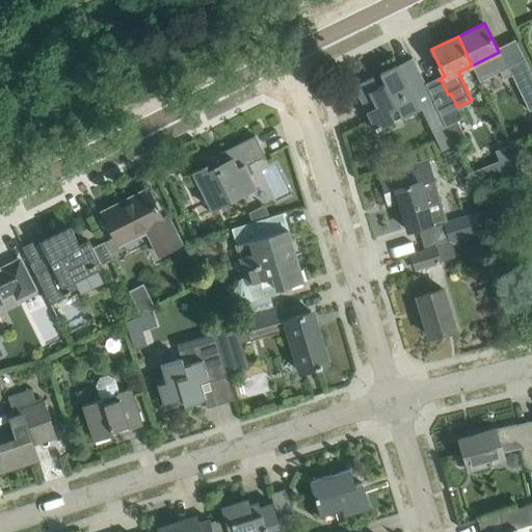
[(515,38),(497,48),(499,52),(507,68),(508,68),(520,90),(522,89),(531,109),(531,108),(531,72),(525,58),(515,38)]
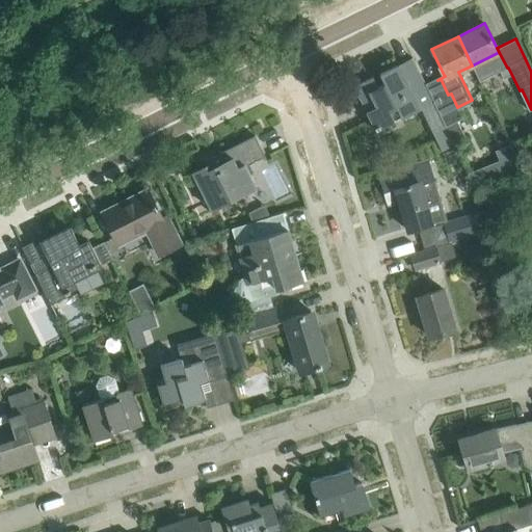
[(433,102),(422,77),(413,58),(379,74),(384,84),(378,87),(373,77),(354,86),(376,130),(395,121),(391,111),(397,108),(401,117),(433,102)]
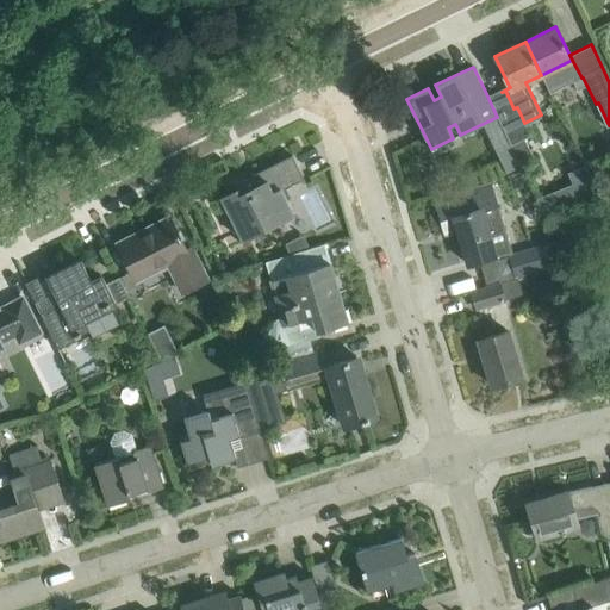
[(509,112),(498,117),(510,143),(511,144),(524,138),(530,136),(524,123),(517,107),(514,109),(509,112)]
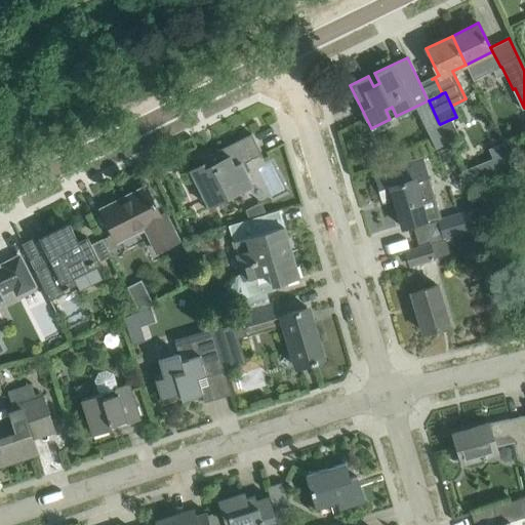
[(451,119),(440,124),(445,135),(446,135),(456,130),(451,119)]
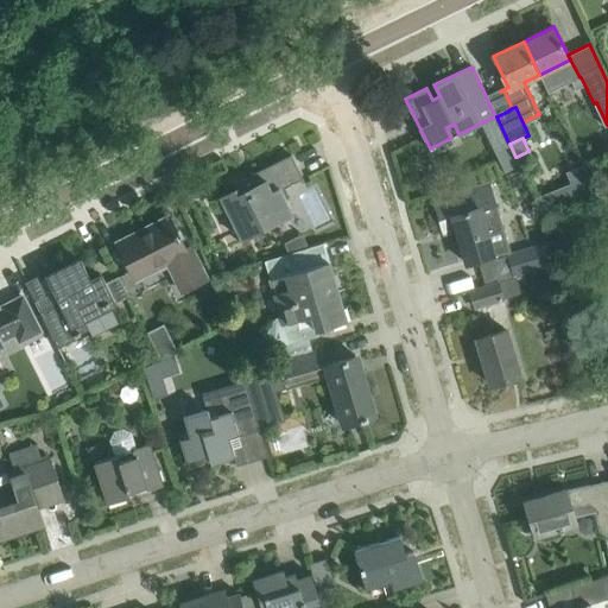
[(517,157),(515,157),(510,144),(508,143),(494,150),(505,172),(520,165),(517,157)]
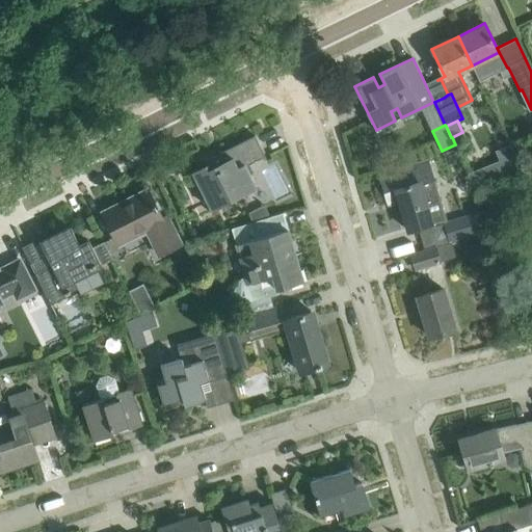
[(234,197),(235,197),(250,189),(244,176),(254,171),(249,164),(265,156),(255,135),(205,160),(207,165),(192,173),(207,201),(230,189),(234,197)]
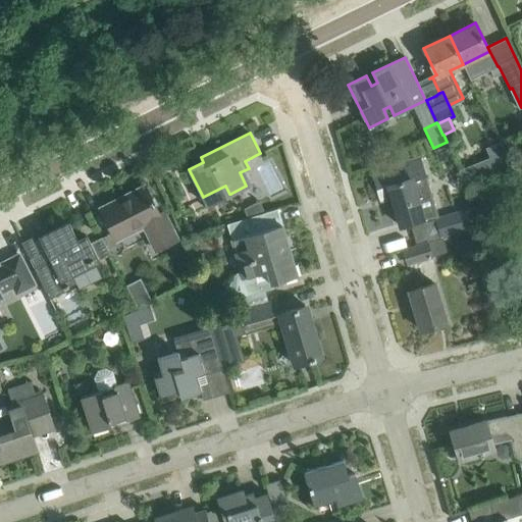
[(427,217),(436,215),(430,195),(431,194),(425,177),(427,176),(420,155),(406,159),(372,169),(381,200),(393,197),(401,226),(424,219),(425,220),(427,217)]
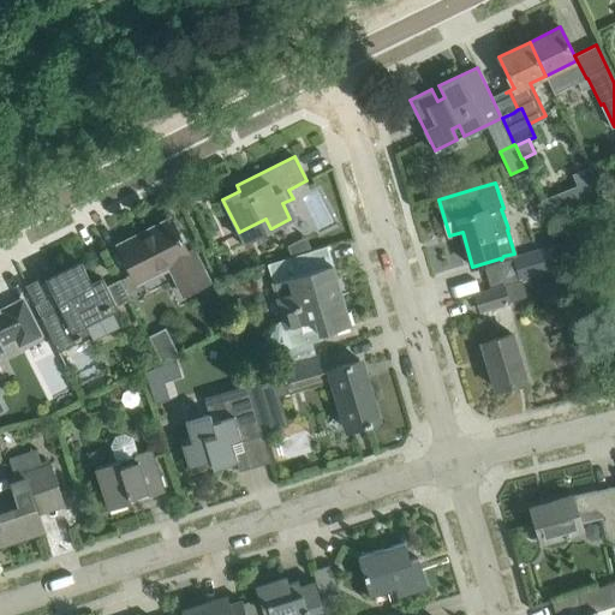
[(308,196),(317,228),(333,224),(323,191),(308,196)]
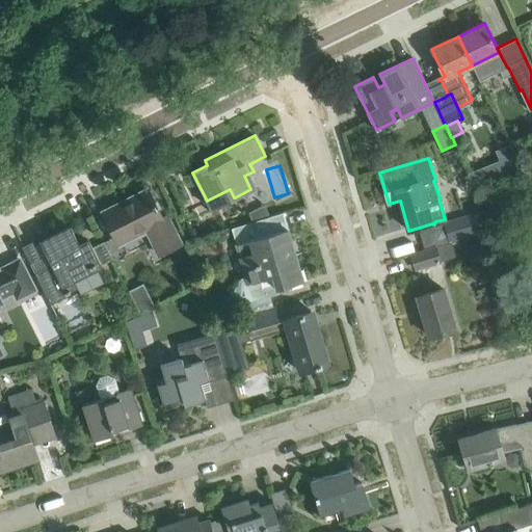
[(489,166),(473,174),(480,190),(497,183),(489,166)]
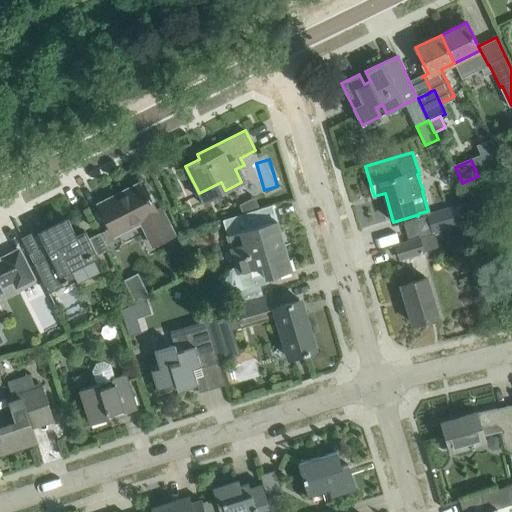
[(152,203),(151,200),(142,182),(127,190),(128,193),(103,206),(101,203),(98,204),(115,235),(142,221),(151,239),(172,228),(158,200),(152,203)]
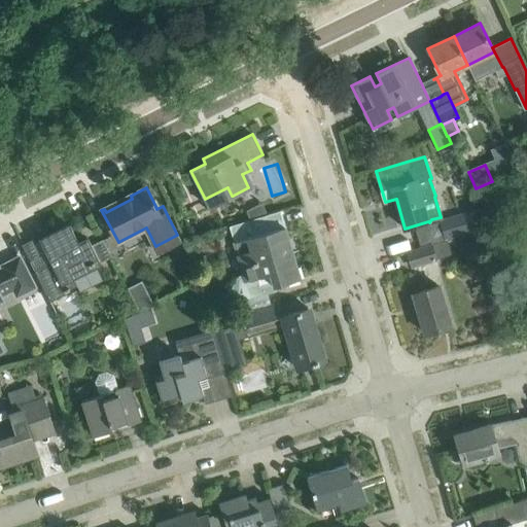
[(268,213),(261,203),(247,211),(249,218),(268,213)]
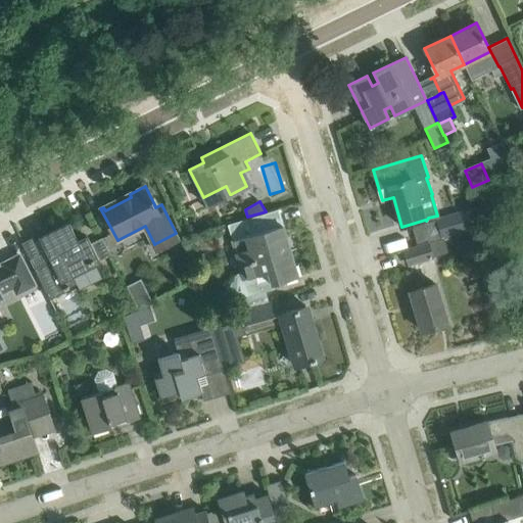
[(436,219),(441,238),(479,227),(473,207),(436,219)]
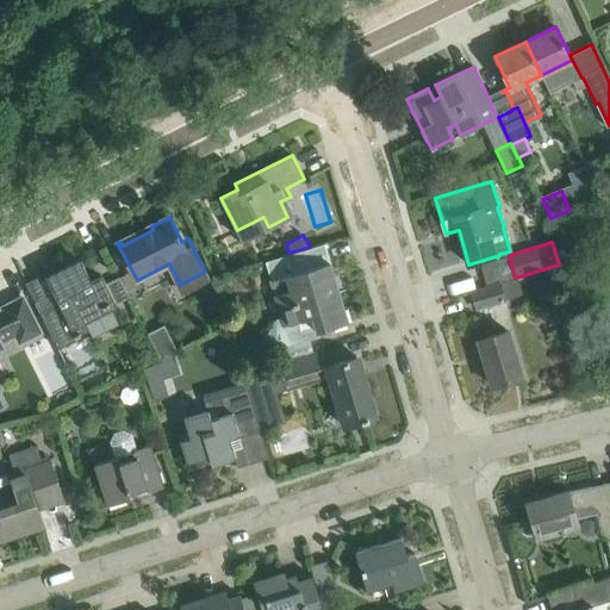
[(348,323),(324,244),(310,248),(285,256),(267,262),(272,280),(271,280),(281,318),(277,319),(266,338),(268,346),(275,348),(319,335),(319,331),(348,323)]
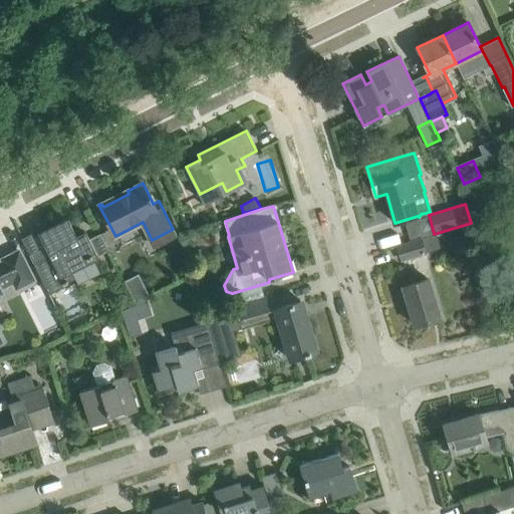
[(100,233),(89,239),(86,233),(77,238),(68,220),(38,235),(49,256),(34,264),(37,270),(48,292),(74,279),(71,271),(98,258),(97,256),(108,251),(100,233)]
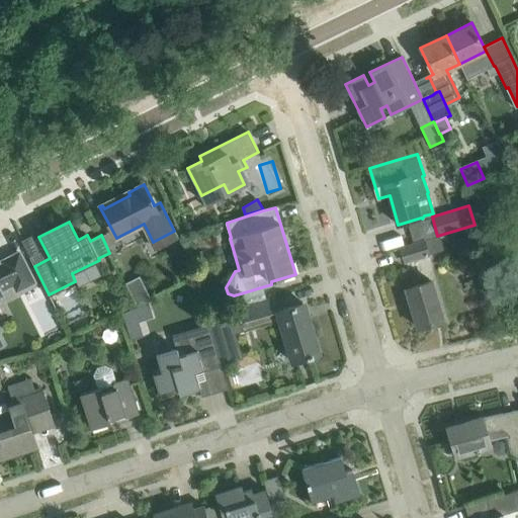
[(405,262),(424,256),(443,250),(439,237),(401,248),(405,262)]
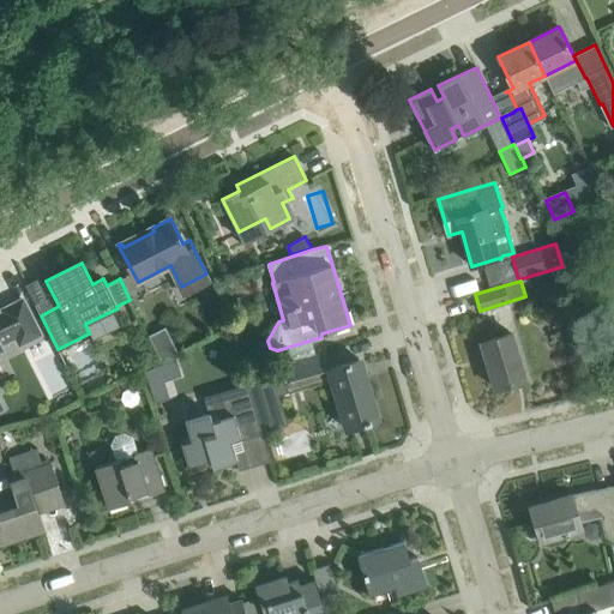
[(20,343),(41,333),(23,300),(4,309),(5,312),(0,314),(0,347),(0,345),(0,343),(17,336),(20,343)]
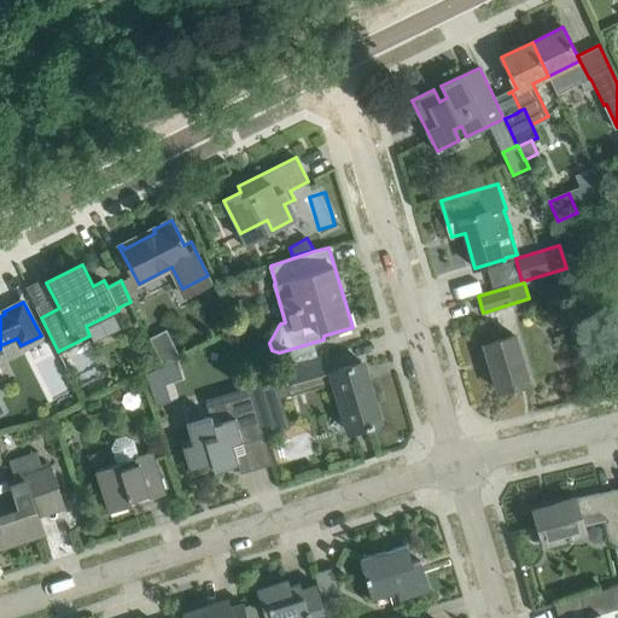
[(149,337),(153,347),(162,362),(179,354),(165,328),(149,337)]
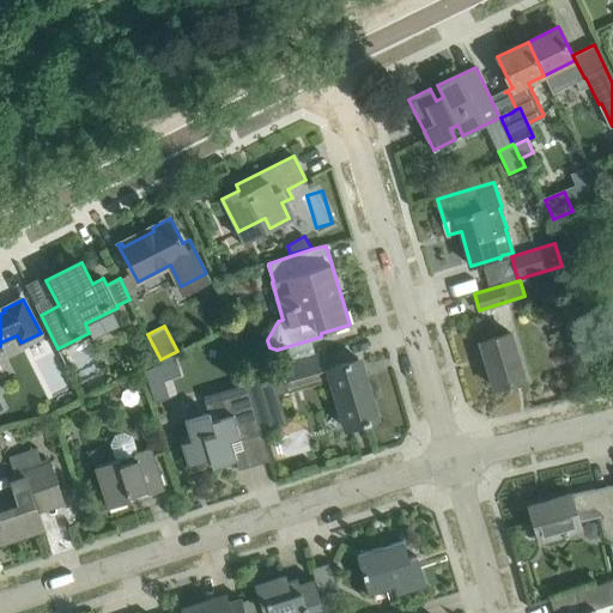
[(510,332),(480,341),(495,388),(525,378),(510,332)]
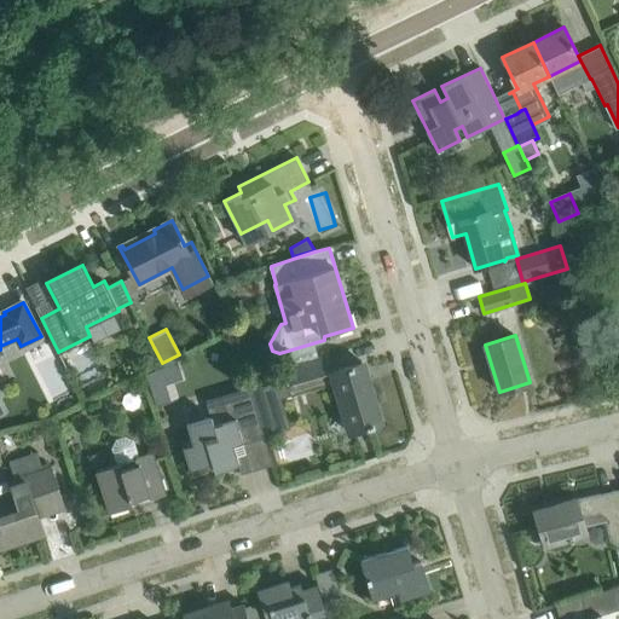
[(329,356),(282,369),(288,386),(288,389),(331,376),(334,383),(350,433),(368,427),(368,428),(374,426),(374,424),(381,423),(362,362),(360,362),(360,363),(327,374),(322,359),(329,357),(329,356)]
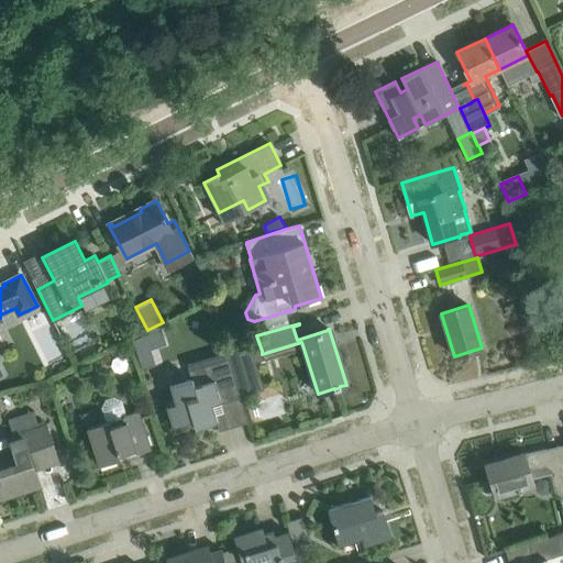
[(150,332),(133,340),(138,355),(151,351),(151,349),(155,348),(150,332)]
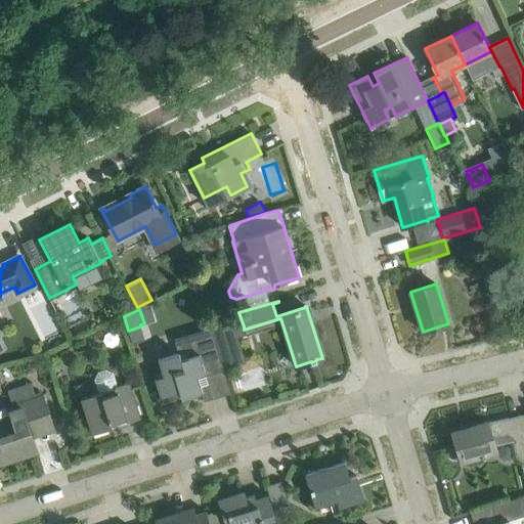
[(238,312),(210,321),(211,326),(218,350),(220,358),(238,352),(232,331),(244,326),(238,312)]
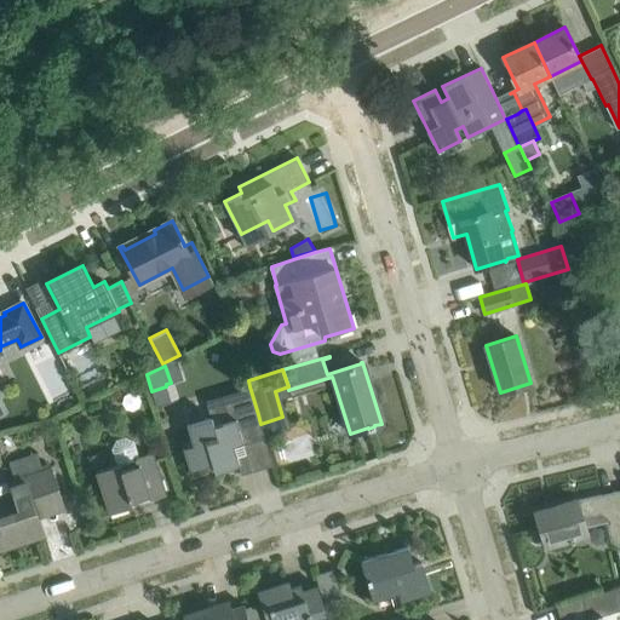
[(194,445),(183,448),(190,471),(212,464),(214,472),(240,465),(234,446),(264,437),(273,466),(274,465),(265,437),(260,424),(258,414),(250,386),(219,395),(206,400),(212,418),(188,425),(194,445)]
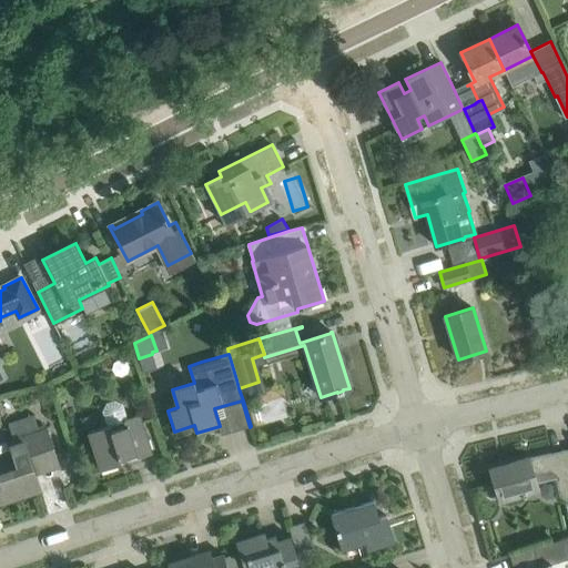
[(53,394),(50,383),(31,388),(34,399),(53,394)]
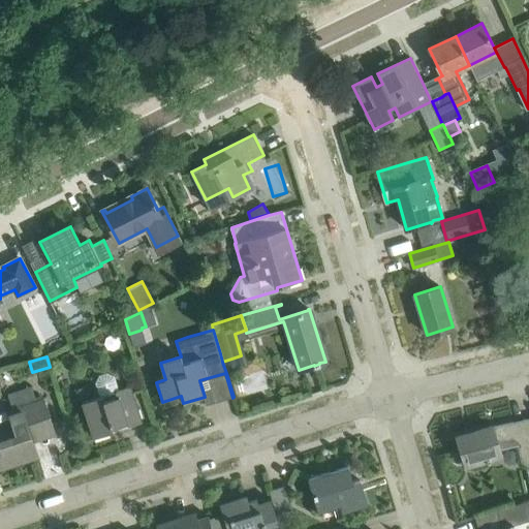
[(130,385),(119,390),(115,377),(107,373),(99,375),(96,382),(100,396),(82,401),(94,438),(114,431),(113,428),(127,424),(128,427),(142,423),(130,385)]
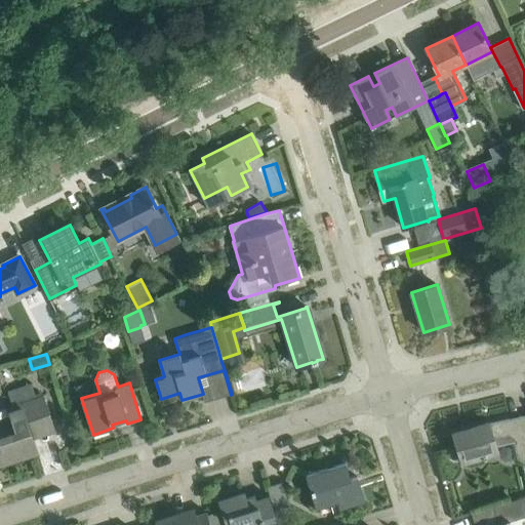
[(0,409),(0,465),(37,452),(33,440),(30,429),(51,421),(43,397),(0,409)]
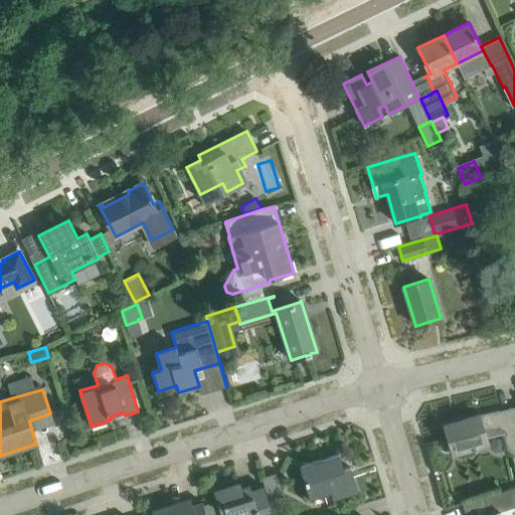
[(446,440),(442,443),(444,452),(449,452),(453,451),(454,453),(474,447),(475,451),(478,450),(478,451),(486,449),(484,444),(486,443),(485,438),(496,436),(504,434),(508,450),(513,452),(514,452),(514,406),(479,415),(445,424),(449,439),(446,440)]
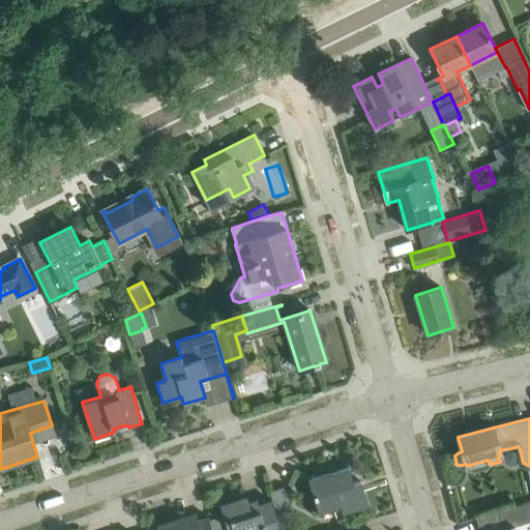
[(343,514),(349,512),(369,506),(361,480),(354,483),(349,467),(308,479),(319,513),(341,507),(343,514)]
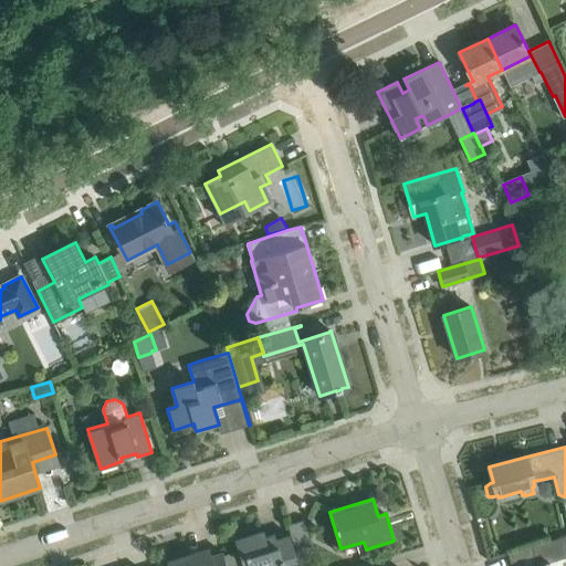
[(313,545),(311,541),(305,520),(287,525),(295,551),(313,545)]
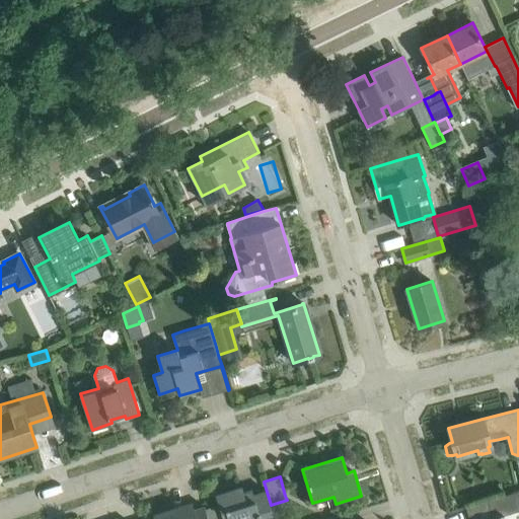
[(251,490),(243,493),(241,487),(216,495),(221,512),(226,511),(228,518),(275,518),(266,491),(253,495),(251,490)]
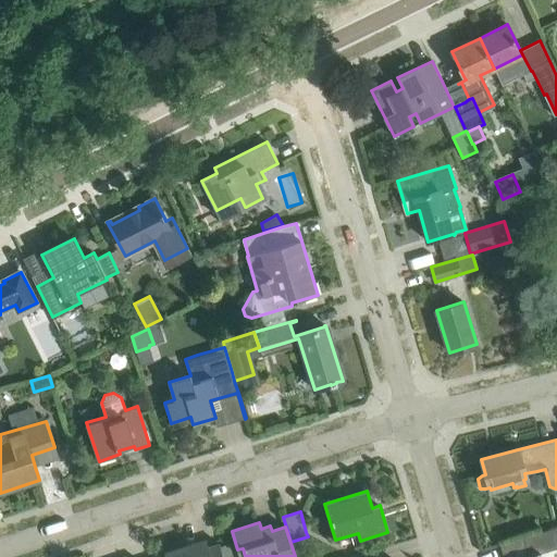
[(556,556),(556,547),(556,546),(556,531),(556,528),(522,537),(528,556),(524,556),(556,556)]
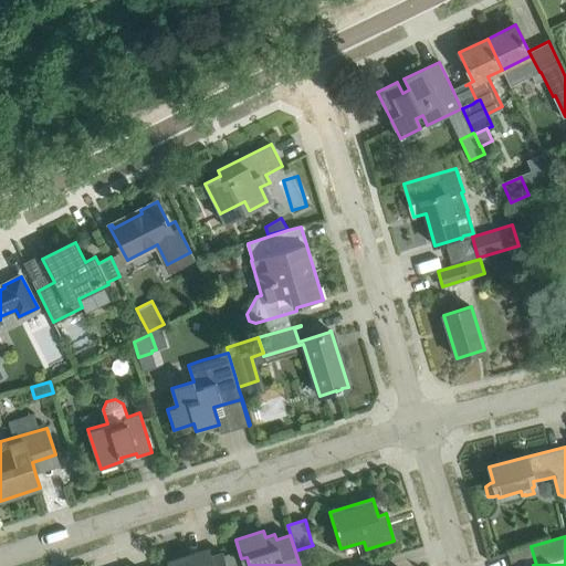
[(222,553),(210,556),(208,549),(169,562),(170,565),(227,565),(226,562),(223,555),(222,553)]
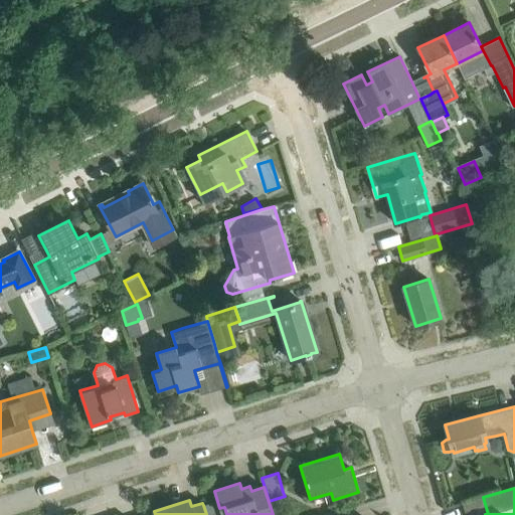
[(215,514),(211,503),(203,505),(205,511),(206,514),(215,514)]
